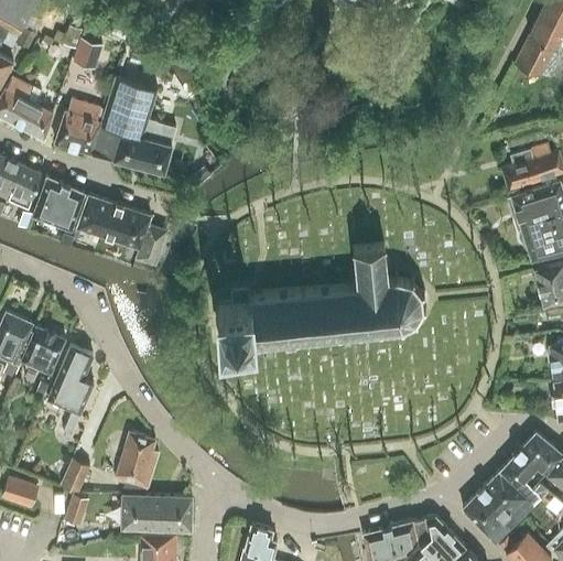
[(0,43),(7,31),(17,36),(36,0),(0,0),(0,43)]
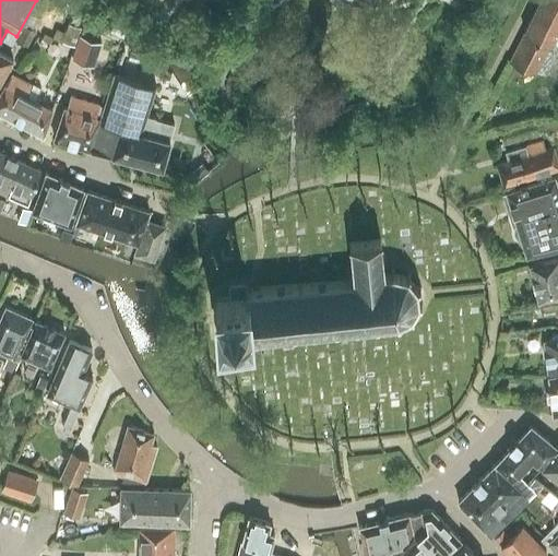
[(557,0),(541,0),(509,63),(536,77),(556,37),(557,37),(557,0)]
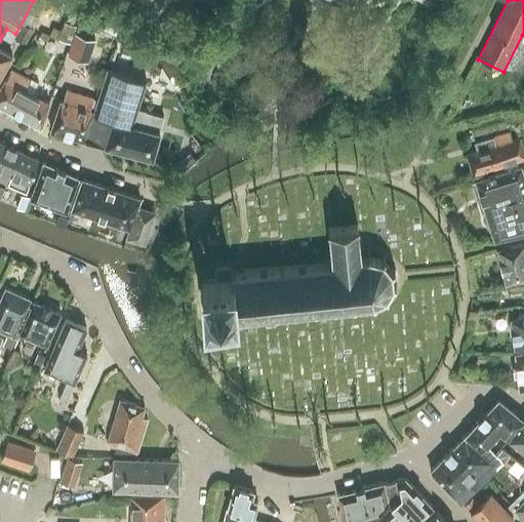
[(151,10),(145,19),(154,25),(159,14),(151,10)]
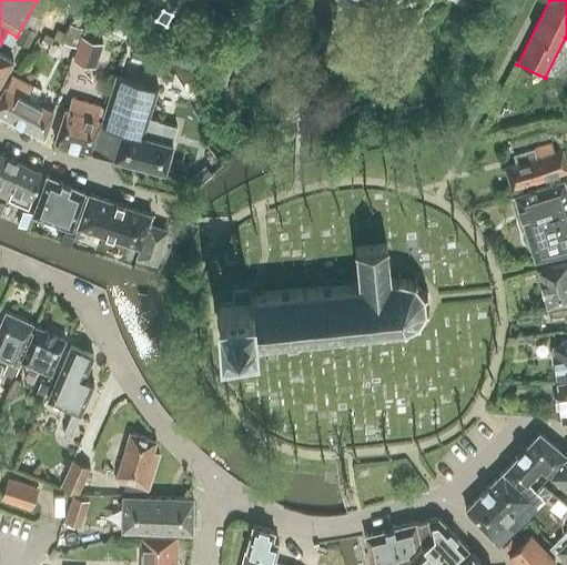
[(76,49),(82,30),(70,26),(63,44),(76,49)]
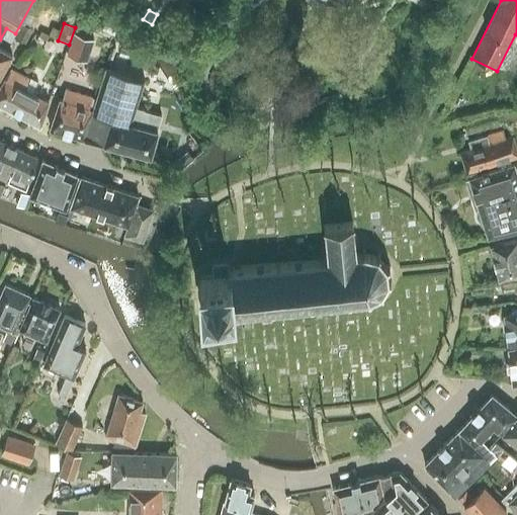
[(31,35),(24,30),(18,41),(25,46),(31,35)]
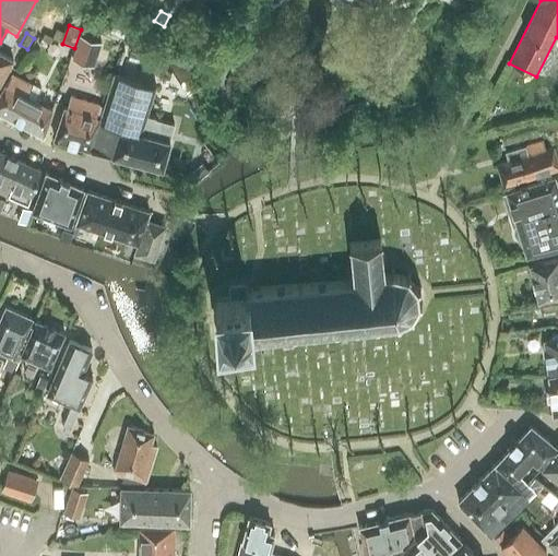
[(52,40),(44,36),(38,46),(47,50),(52,40)]
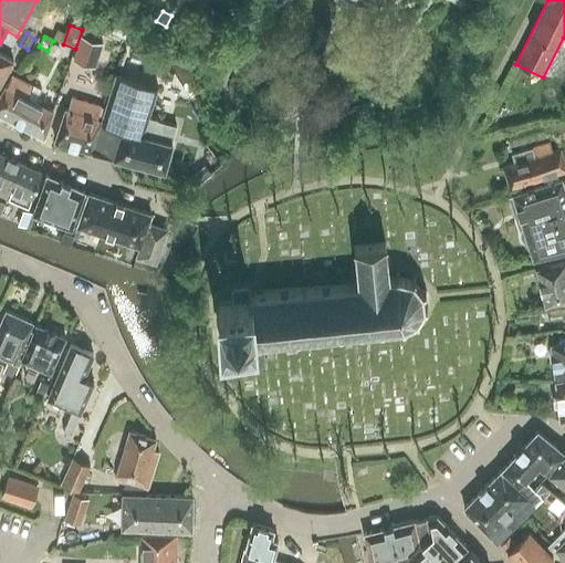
[(80,39),(72,62),(94,69),(102,47),(80,39)]
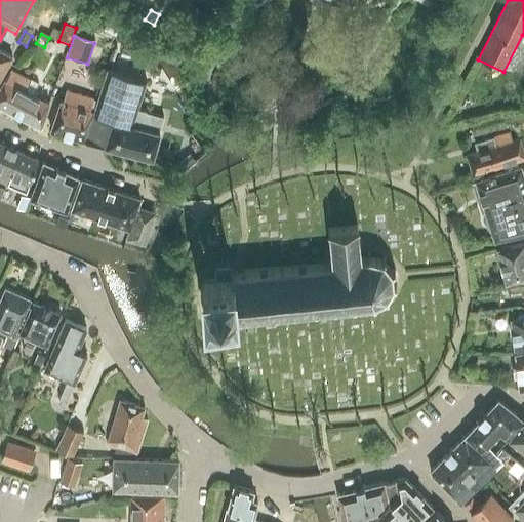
[(0,79),(11,59),(0,53),(0,79)]
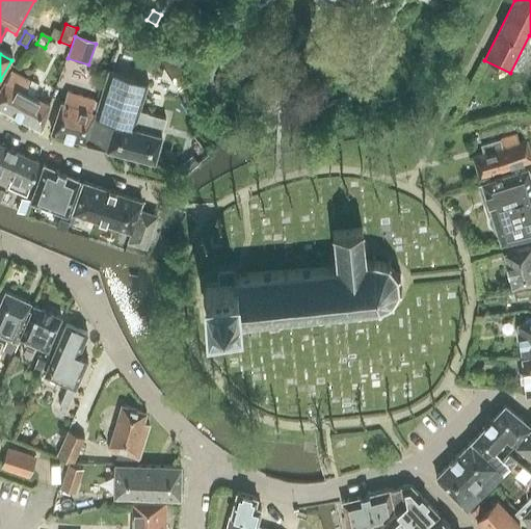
[(137,113),(147,84),(106,71),(85,144),(106,150),(106,151),(154,163),(161,137),(160,136),(165,122),(137,113)]
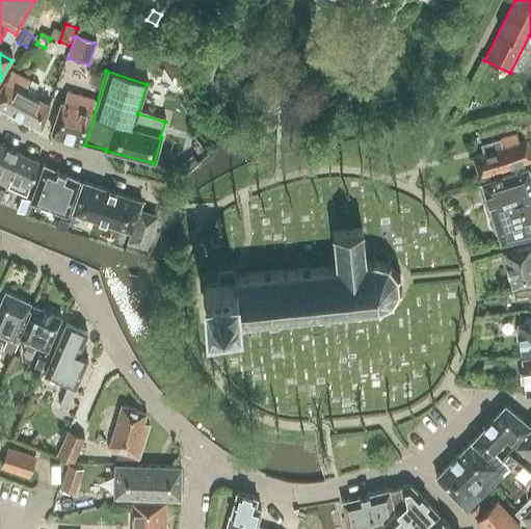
[(5,83),(4,83),(0,90),(0,110),(41,132),(48,107),(24,95),(29,84),(10,73),(5,83)]
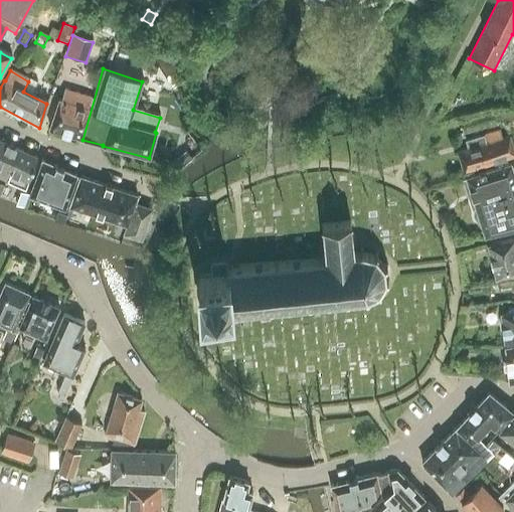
[(57,101),(49,131),(81,140),(90,110),(87,109),(90,99),(62,91),(59,102),(57,101)]
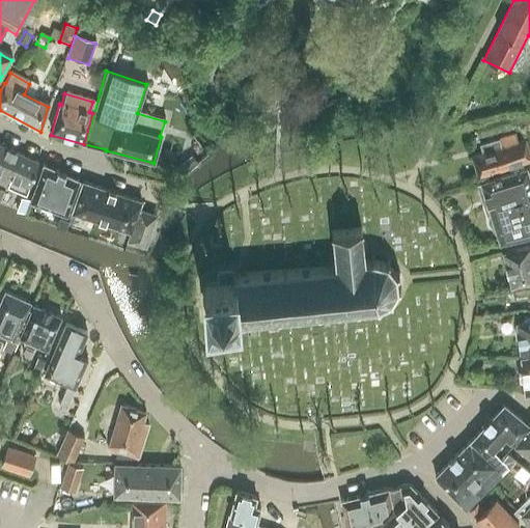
[(509,131),(505,118),(473,128),(477,141),(509,131)]
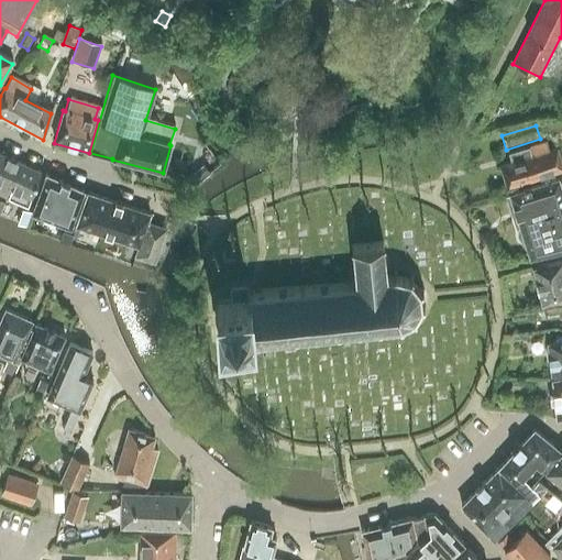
[(548,154),(546,145),(508,156),(511,165),(499,168),(507,191),(561,174),(561,168),(557,152),(548,154)]
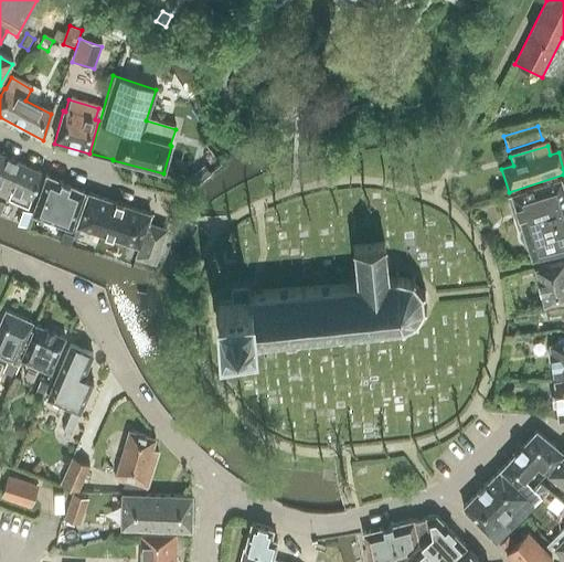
[(0,198),(8,201),(21,166),(2,158),(0,162),(0,198)]
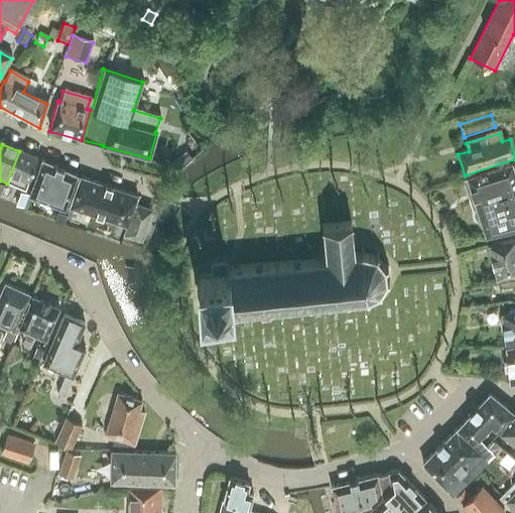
[(37,159),(19,151),(7,183),(25,191),(37,159)]
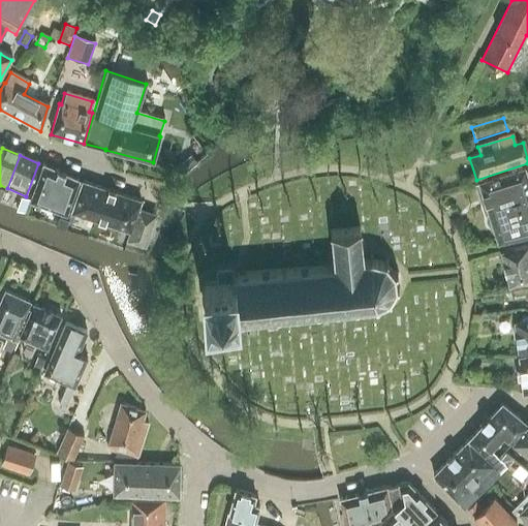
[(66,216),(79,182),(43,166),(30,203),(66,216)]
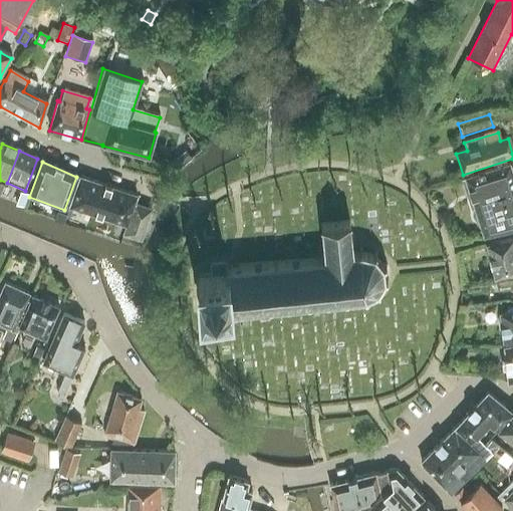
[(484,239),(512,232),(512,178),(509,166),(465,180),(465,182),(464,182),(472,210),(474,209),(484,239)]
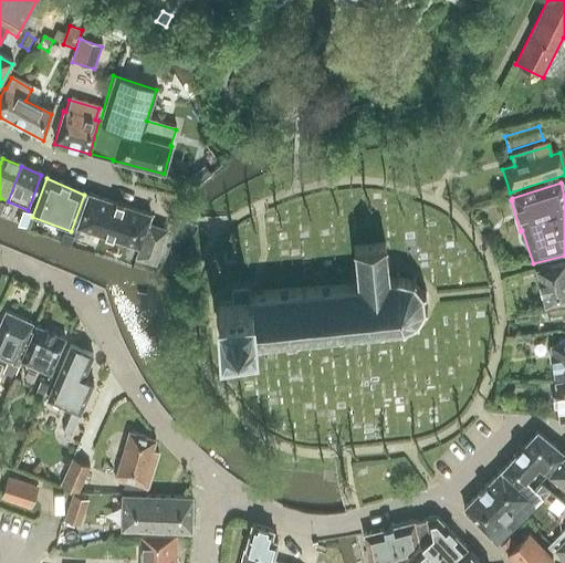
[(155,266),(166,232),(147,226),(150,217),(87,197),(76,229),(139,250),(136,260),(155,266)]
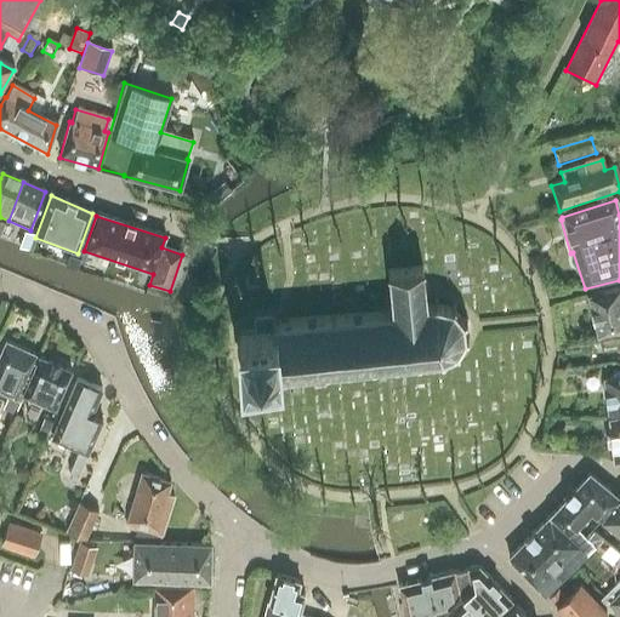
[(34,236),(24,233),(18,249),(28,252),(34,236)]
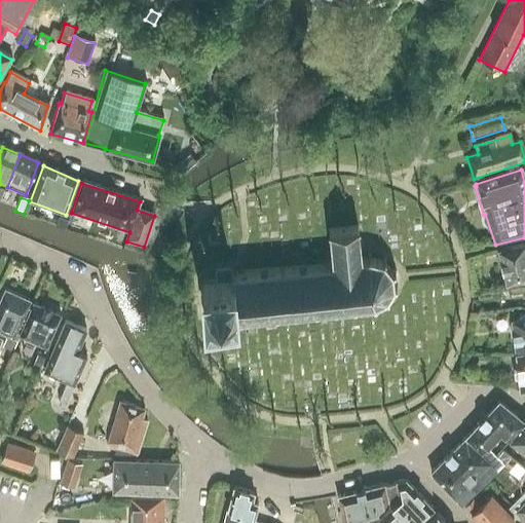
[(59,217),(54,227),(64,231),(68,221),(59,217)]
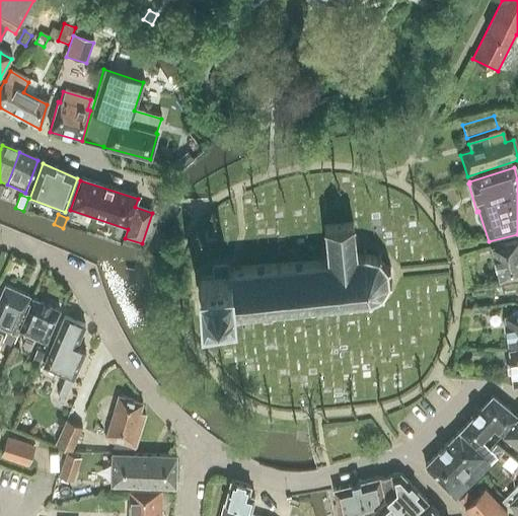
[(352,226),(323,229),(326,263),(231,271),(230,268),(226,268),(212,270),(213,278),(198,279),(201,312),(230,309),(231,319),(234,319),(234,315),(252,313),(253,320),(259,320),(257,313),(271,311),(271,318),(276,318),(275,311),(288,310),(289,317),(293,317),(292,309),(309,308),(309,315),(314,315),(313,307),(327,305),(328,313),(334,313),(333,305),(347,304),(348,312),(352,311),(352,303),(366,302),(368,310),(373,309),(371,301),(378,297),(382,301),(385,299),(381,295),(386,286),(390,286),(390,284),(387,283),(386,272),(390,271),(389,269),(386,270),(378,262),(380,259),(378,258),(376,261),(365,258),(366,253),(363,253),(363,258),(356,259),(352,226)]
